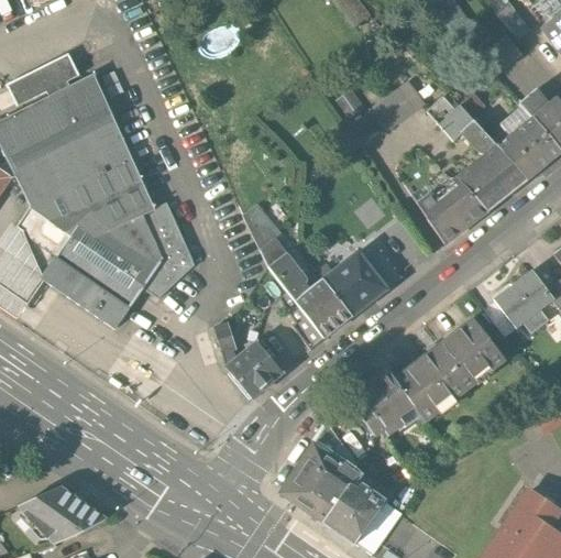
[(372,11),(363,0),(334,0),(353,24),(372,11)]
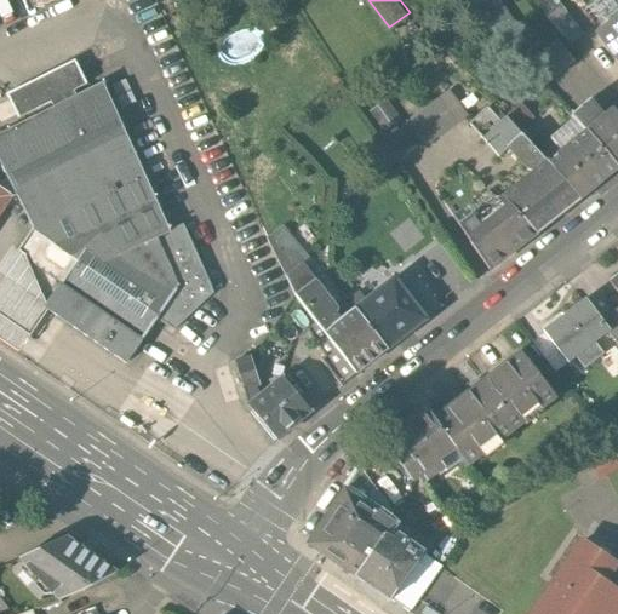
[(475,0),(528,61),(550,42),(527,17),(521,22),(505,4),(510,0),(475,0)]
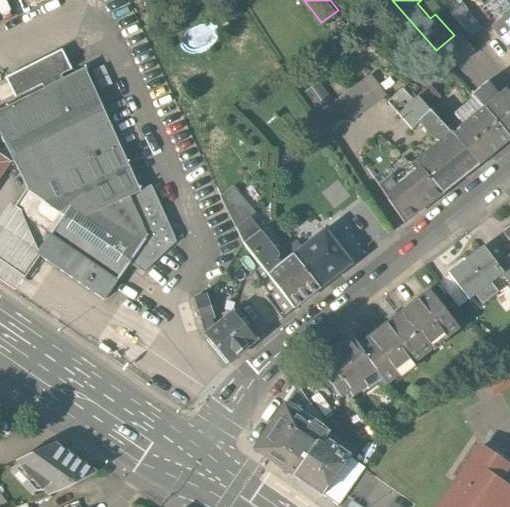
[(509,4),(503,9),(502,17),(496,22),(509,41),(509,4)]
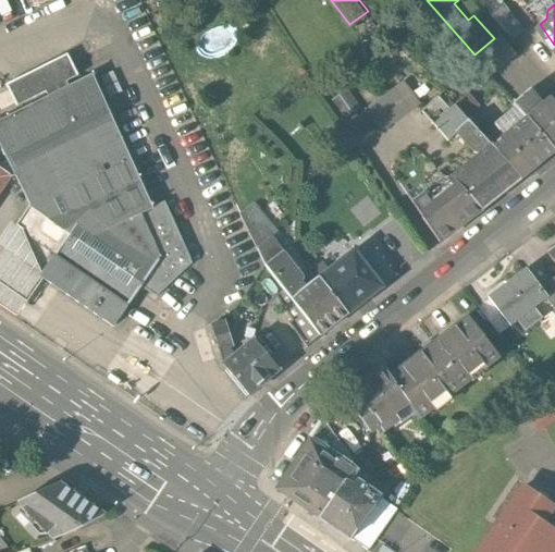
[(518,52),(501,32),(494,38),(475,54),(492,74),(518,52)]
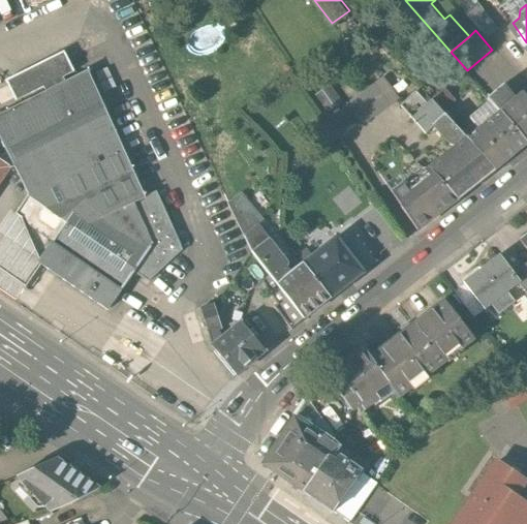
[(43,84),(47,89),(66,79),(63,74),(74,68),(64,49),(7,78),(18,96),(43,84)]
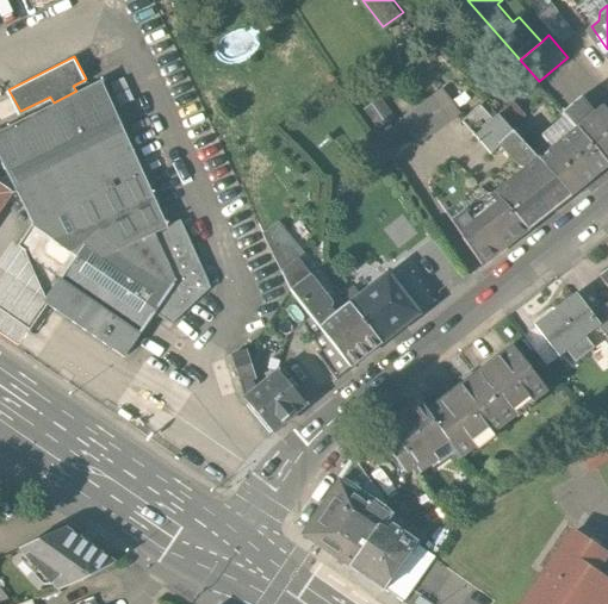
[(54,103),(0,130),(0,157),(32,223),(18,244),(25,249),(44,298),(60,278),(140,332),(154,312),(178,278),(156,231),(169,224),(100,79),(76,91),(54,103)]
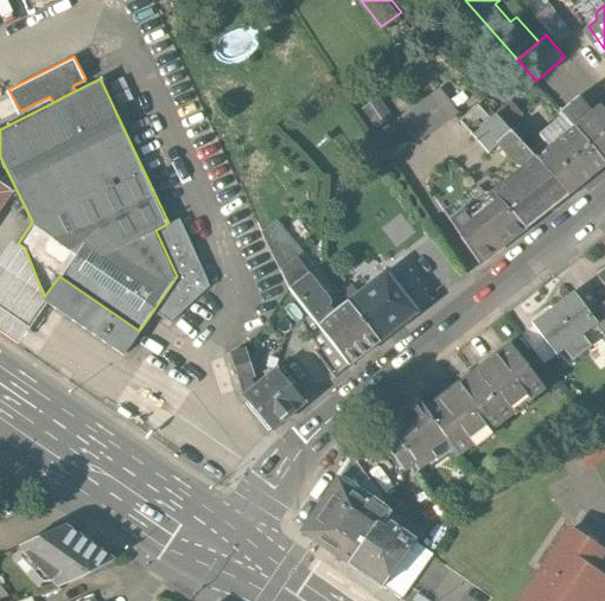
[(458,110),(443,88),(376,134),(393,157),(458,110)]
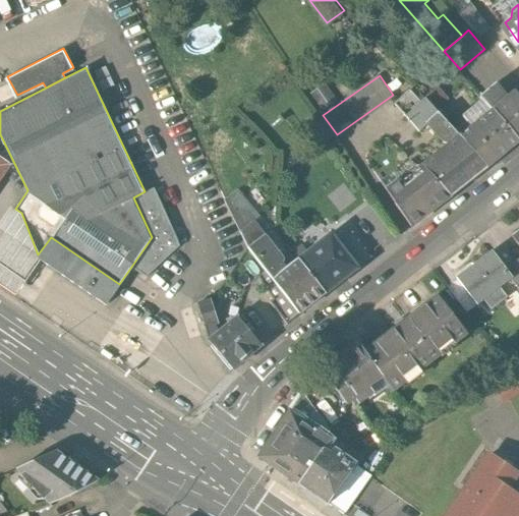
[(327,79),(310,91),(323,108),(339,97),(327,79)]
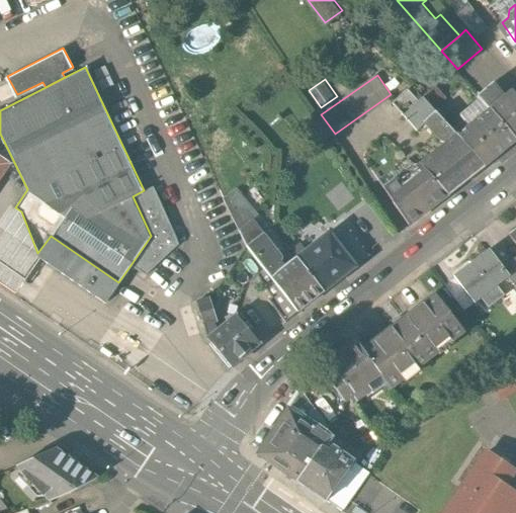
[(479,94),(490,107),(515,138),(515,88),(514,86),(507,93),(496,80),(479,94)]
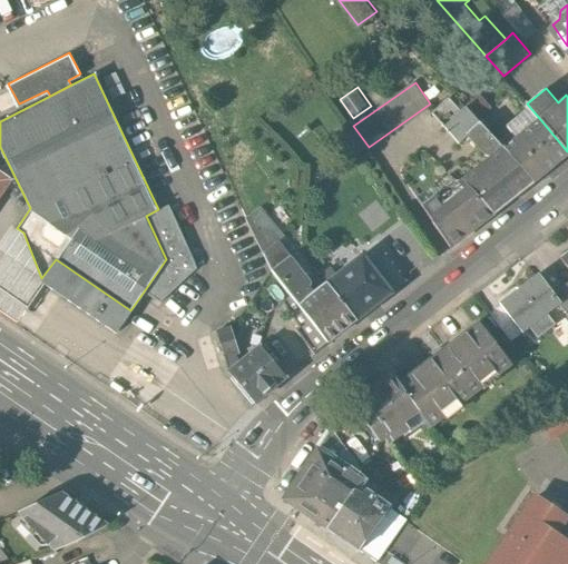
[(459,141),(467,134),(481,121),(467,105),(444,125),(459,141)]
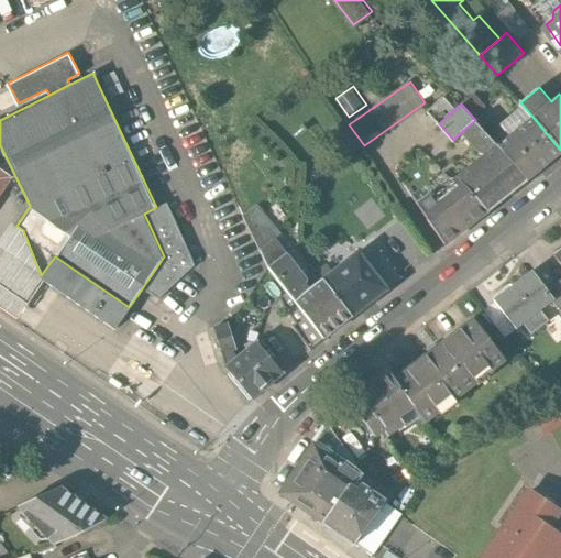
[(560,150),(532,117),(497,145),(529,181),(560,154),(560,150)]
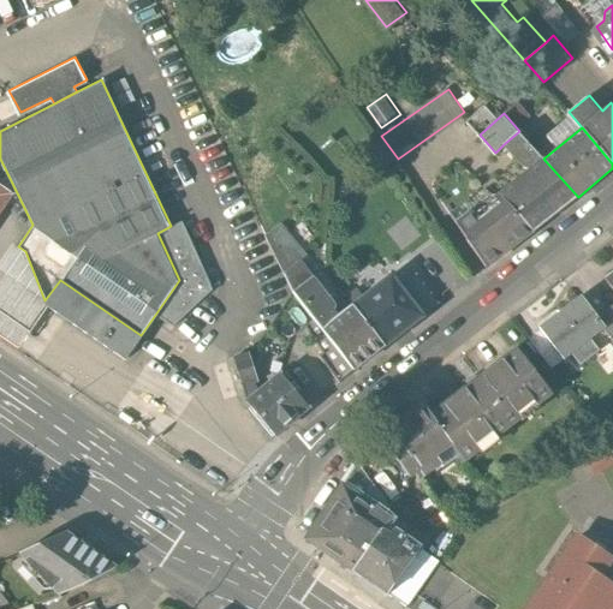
[(527,171),(500,192),(534,232),(578,197),(543,159),(519,131),(504,144),(527,171)]
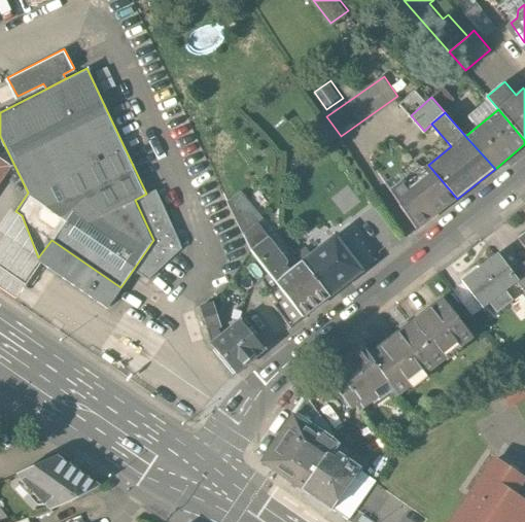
[(0,182),(12,165),(0,155),(0,182)]
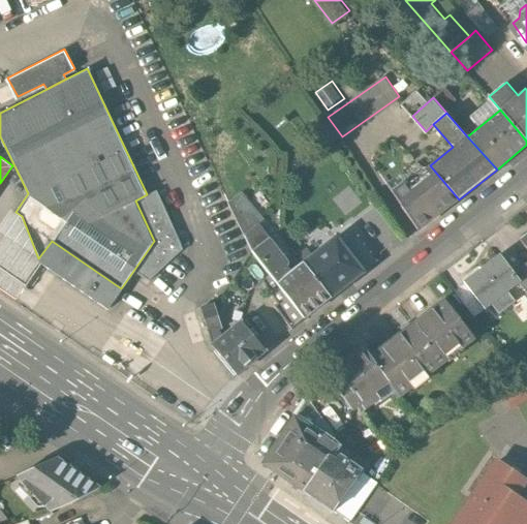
[(459,199),(430,165),(394,191),(420,229),(459,199)]
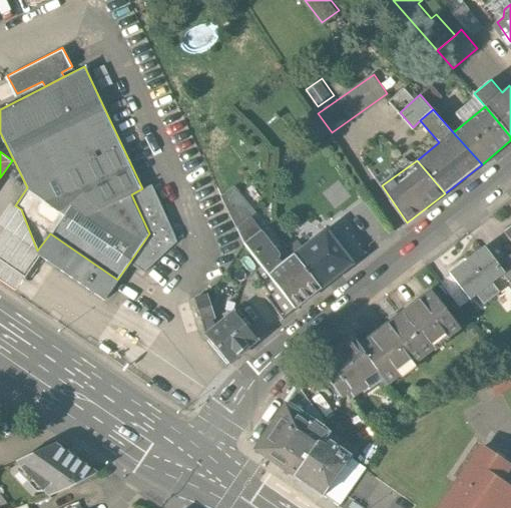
[(153,182),(142,188),(131,194),(149,233),(129,263),(145,273),(177,238),(153,182)]
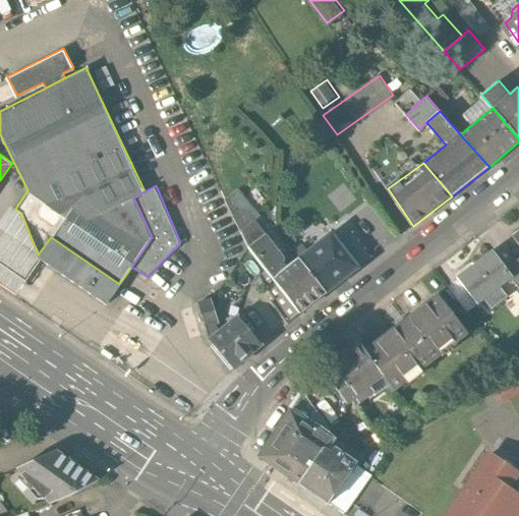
[(241,230),(254,218),(261,213),(239,186),(226,196),(241,230)]
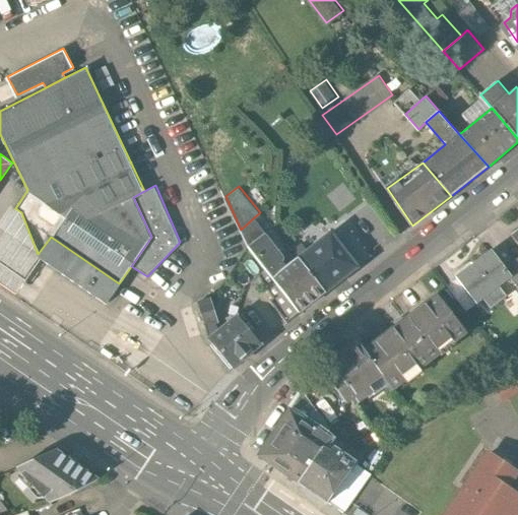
[(0,283),(12,292),(36,256),(38,254),(21,212),(15,208),(10,205),(0,218),(0,283)]
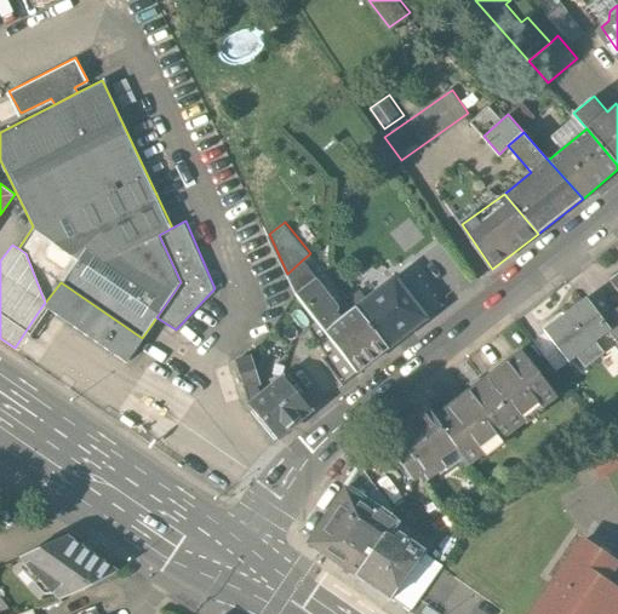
[(356,374),(389,350),(354,307),(339,319),(337,315),(339,307),(303,259),(287,274),(296,294),(315,321),(356,374)]
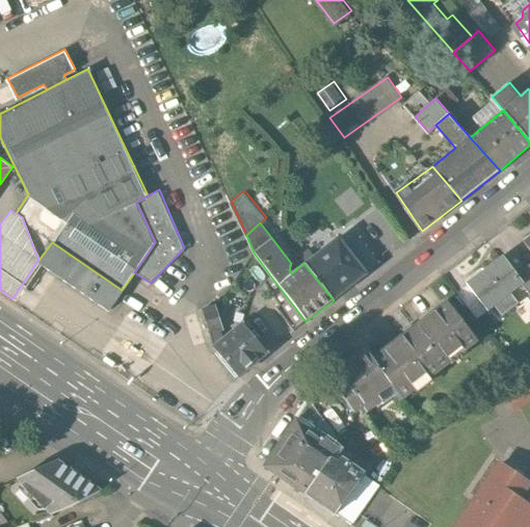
[(362,235),(347,246),(365,270),(380,259),(362,235)]
